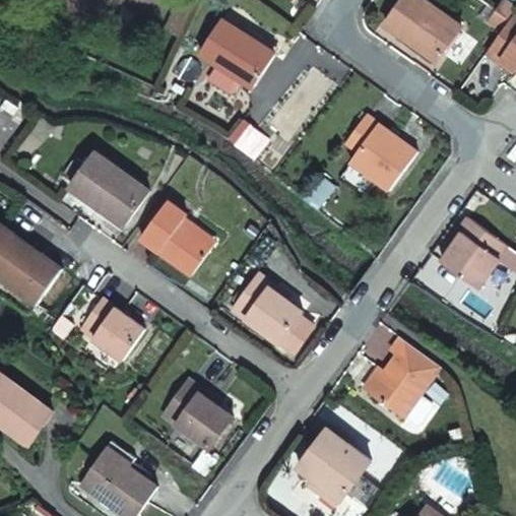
[(179,31),(193,2),(188,0),(176,0),(165,25),(179,31)]
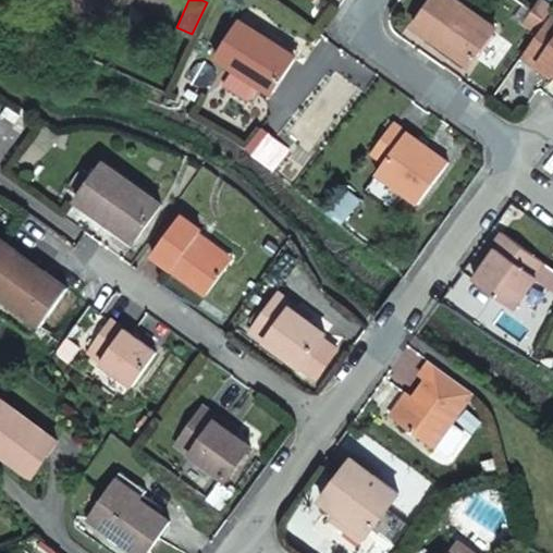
[(457,0),(428,0),(412,23),(465,63),(493,25),(457,0)]
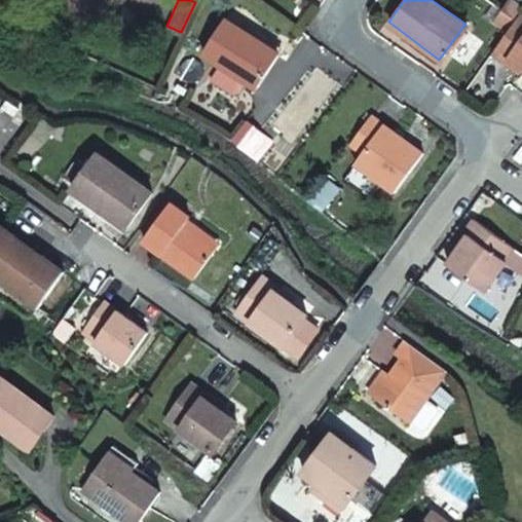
[(132,20),(118,6),(106,20),(119,33),(132,20)]
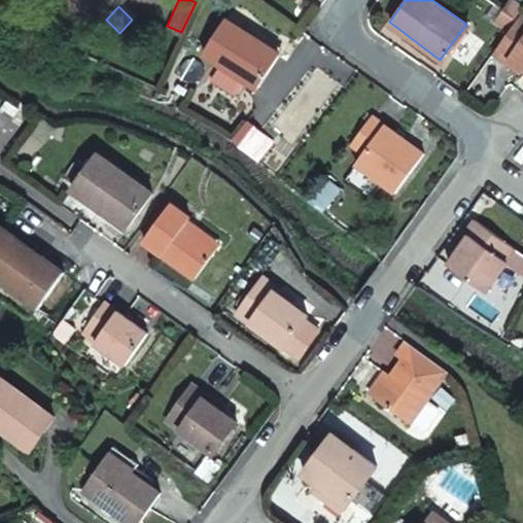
[(522,19),(518,14),(514,19),(491,51),(506,61),(508,59),(522,69),(522,19)]
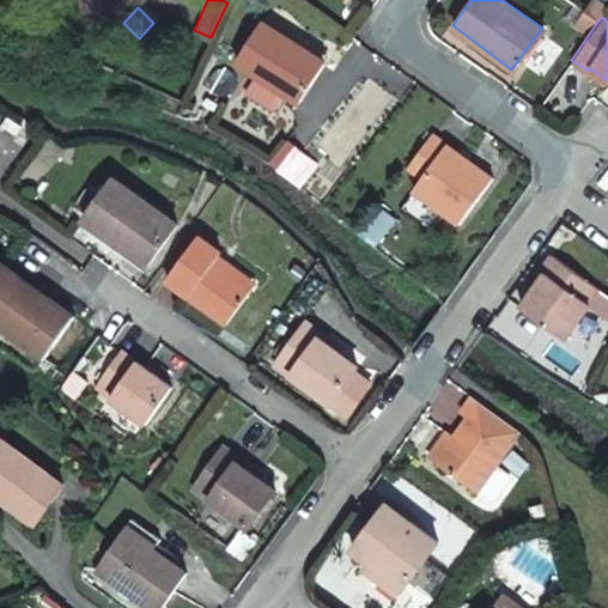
[(261,23),(233,61),(295,104),(321,65),(261,23)]
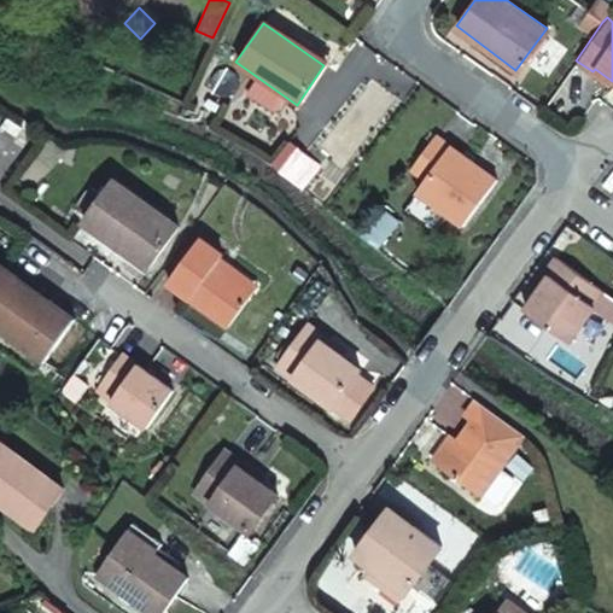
[(431,133),(407,167),(421,177),(412,188),(459,222),(491,176),(431,133)]
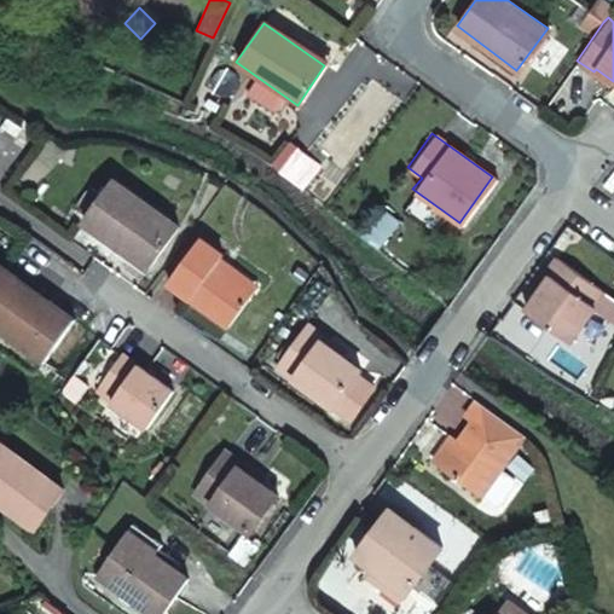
[(273,171),(287,180),(301,160),(288,150),(273,171)]
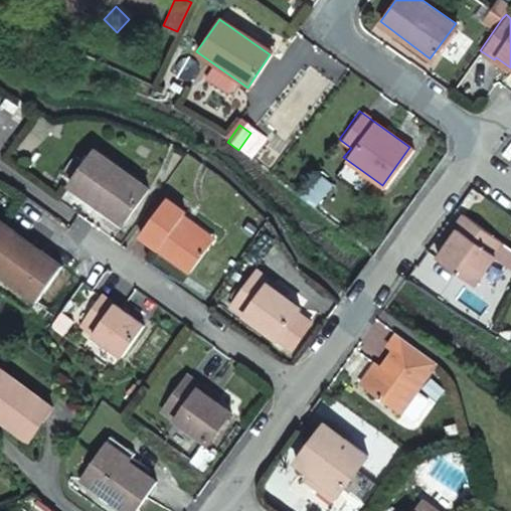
[(71,185),(103,207),(106,203),(128,219),(149,189),(97,150),(71,185)]
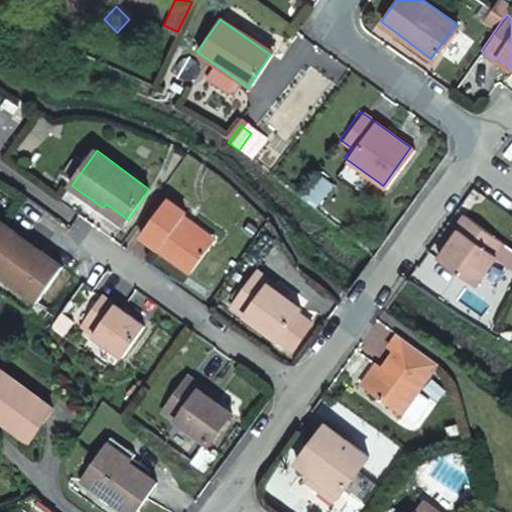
[(190,274),(211,246),(179,223),(183,217),(186,214),(166,200),(140,236),(190,274)]
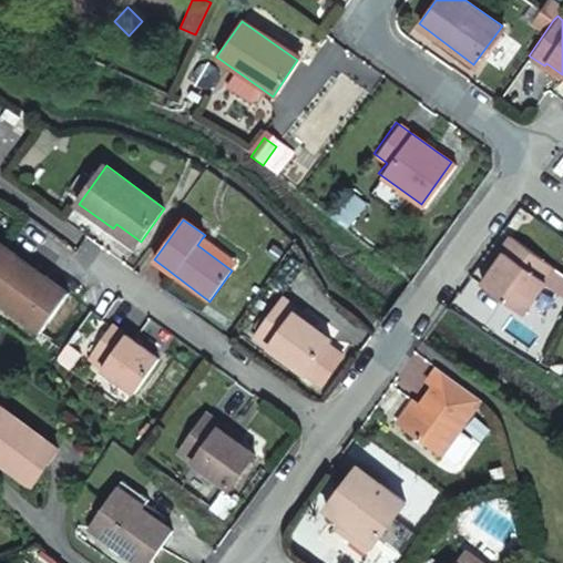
[(116,224),(113,228),(137,247),(141,242),(116,224)]
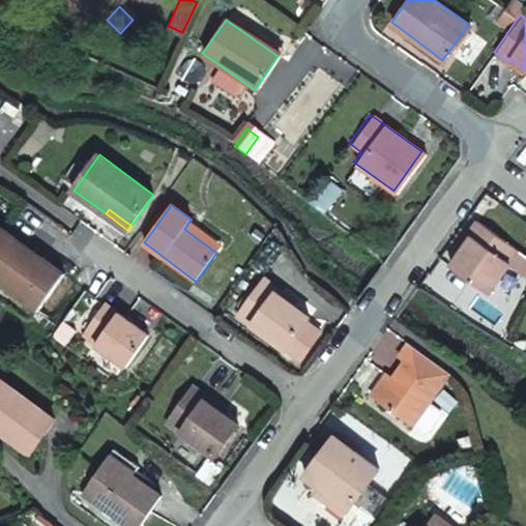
[(184,229),(216,253),(222,246),(188,223),(184,229)]
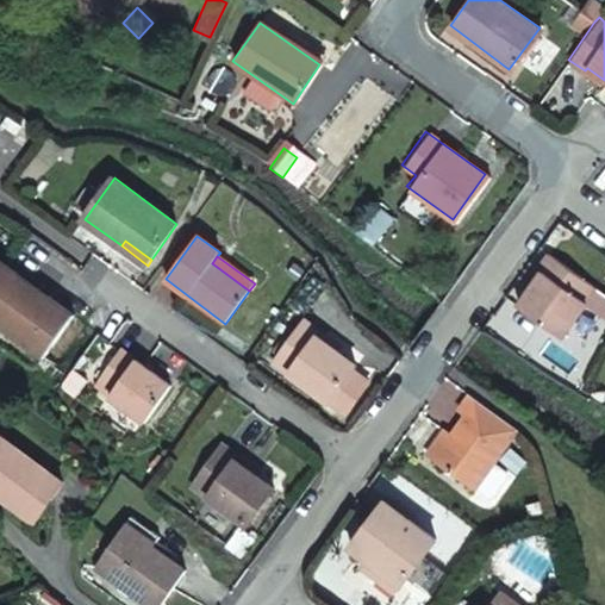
[(0,324),(44,356),(76,313),(49,293),(39,307),(10,285),(19,272),(0,257),(0,324)]
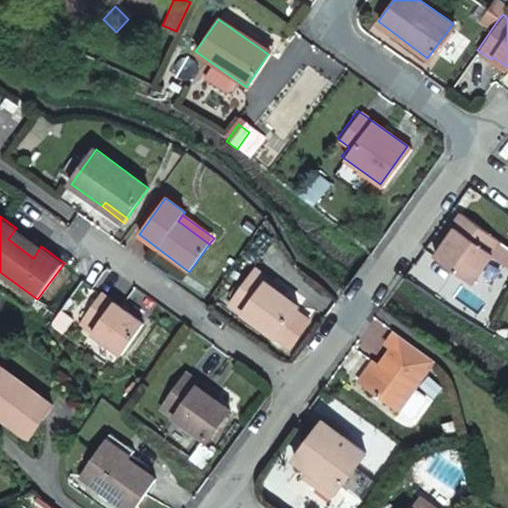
[(449,233),(430,261),(466,286),(486,258),(502,269),(507,260),(507,253),(455,216),(446,230),(449,233)]
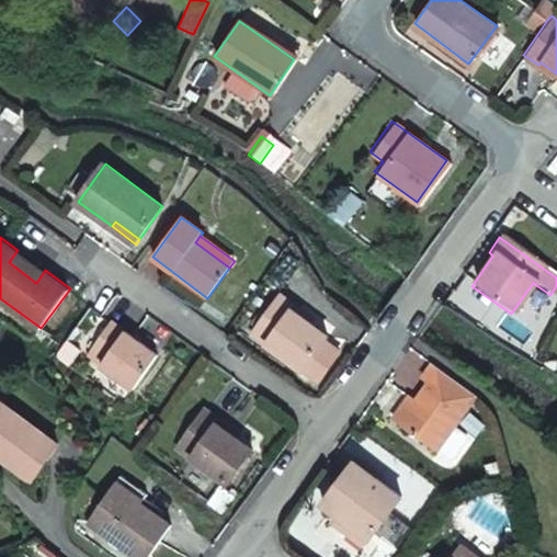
[(280,296),(252,333),(302,371),(327,338),(293,313),(295,307),(280,296)]
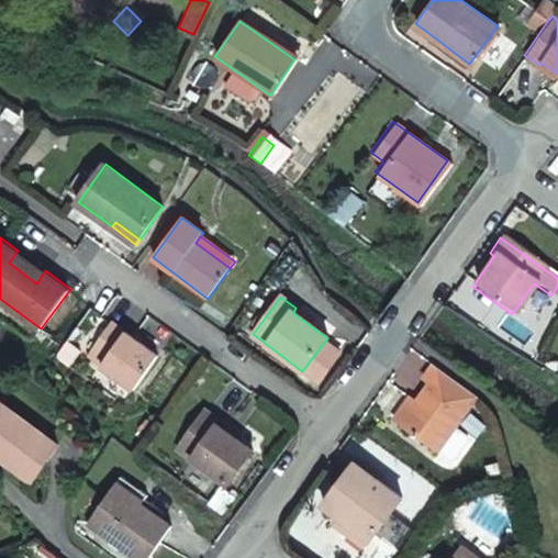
[(158,355),(113,323),(93,347),(89,354),(103,364),(134,388),(158,355)]
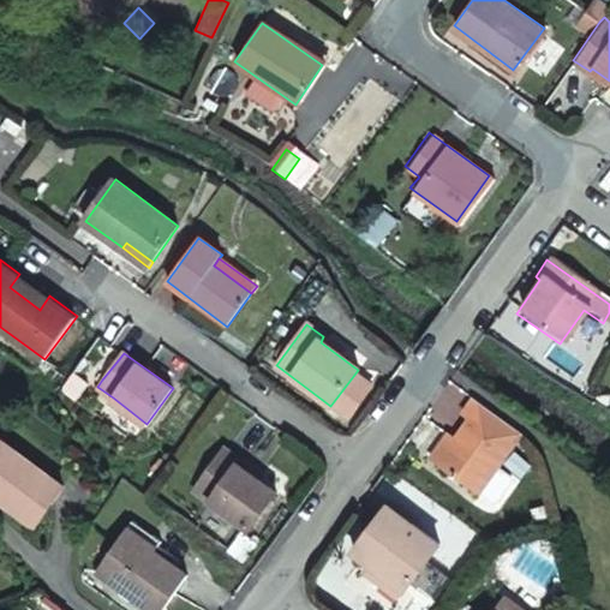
[(477,489),(520,428),(522,426),(474,393),(462,410),(468,413),(454,432),(454,434),(435,459),(477,489)]
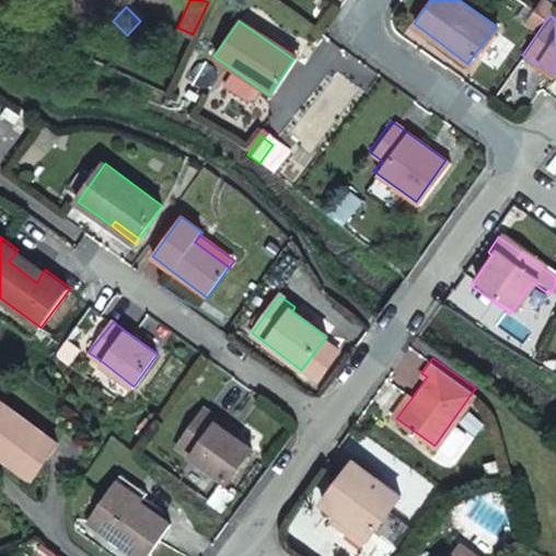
[(414,395),(414,394),(408,391),(391,415),(396,418),(414,395)]
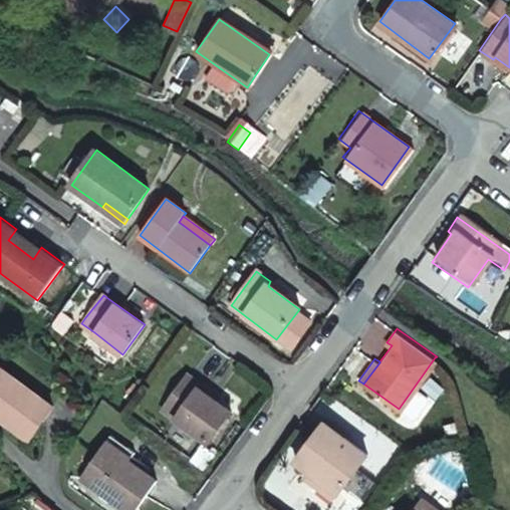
[(0,407),(4,410),(0,415),(0,417),(31,439),(55,406),(0,365),(0,407)]
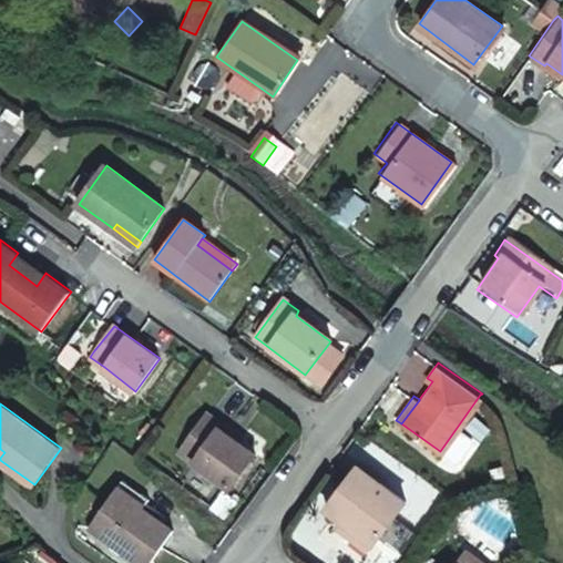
[(206,410),(177,449),(228,487),(254,453),(218,427),(222,421),(206,410)]
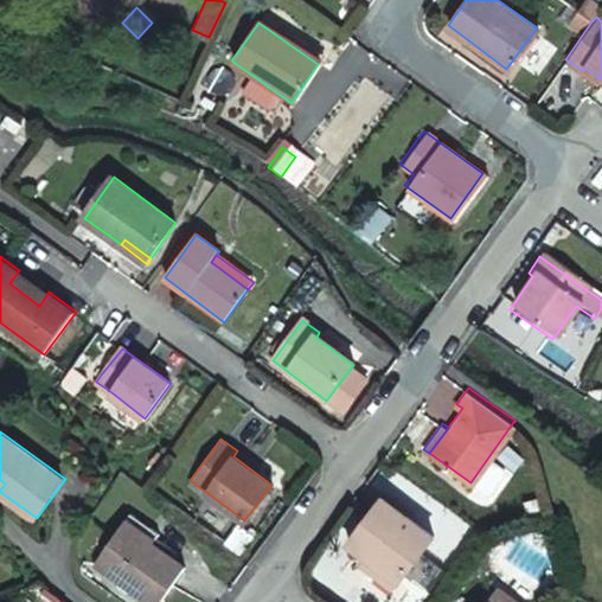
[(377,497),(345,544),(396,580),(428,535),(377,497)]
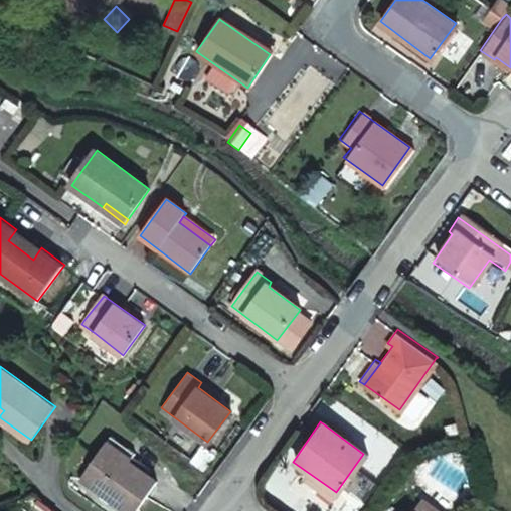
[(110,435),(103,444),(129,462),(135,453),(110,435)]
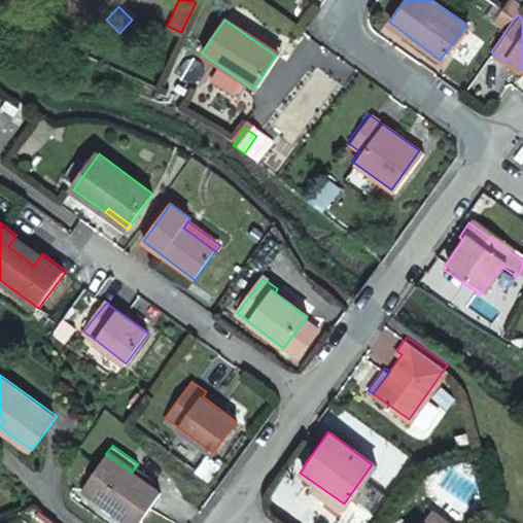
[(132,473),(105,454),(80,489),(126,522),(137,522),(160,492),(132,473)]
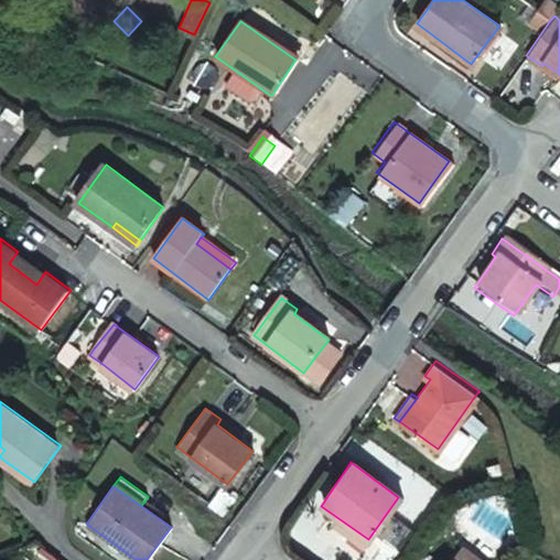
[(475,559),(454,545),(444,558),(447,559),(475,559)]
